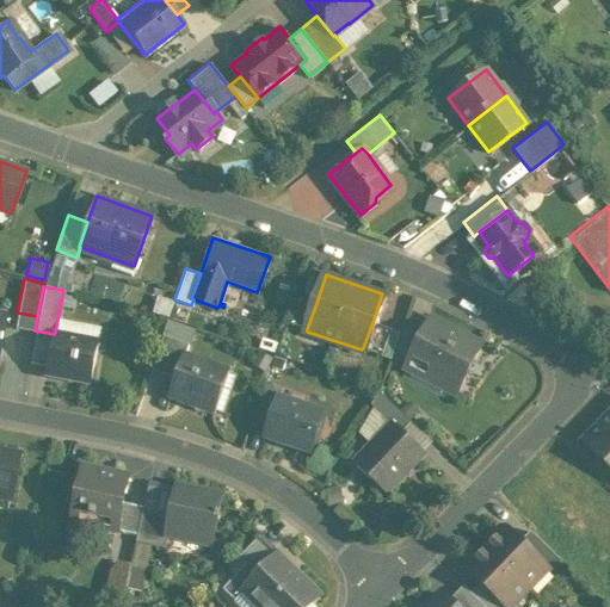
[(316,303),(295,296),(287,322),(307,329),(316,303)]
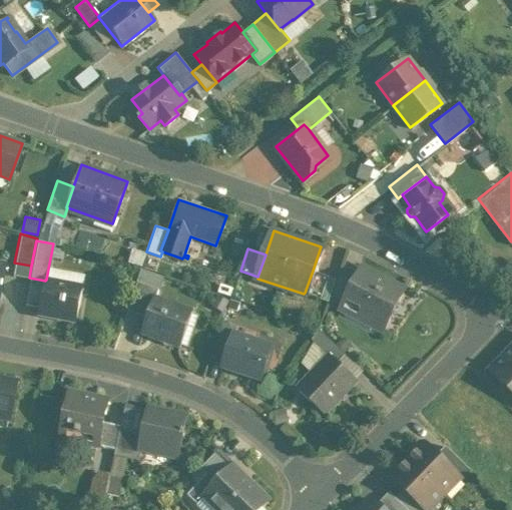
[(404,289),(361,267),(355,279),(342,304),(360,313),(358,317),(382,330),(404,289)]
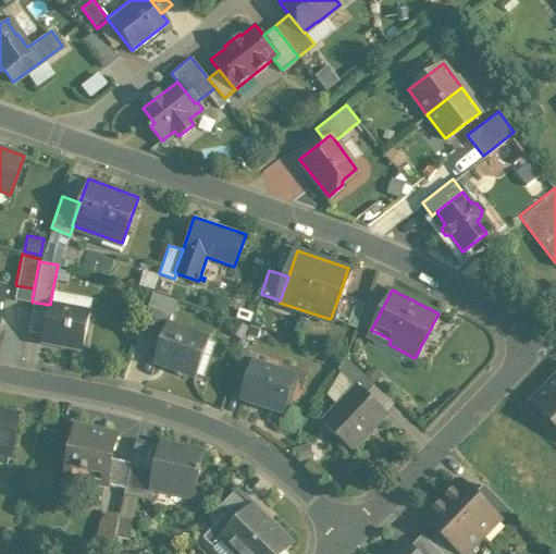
[(91,298),(63,293),(52,292),(50,304),(49,304),(49,305),(42,341),(82,348),(91,298)]
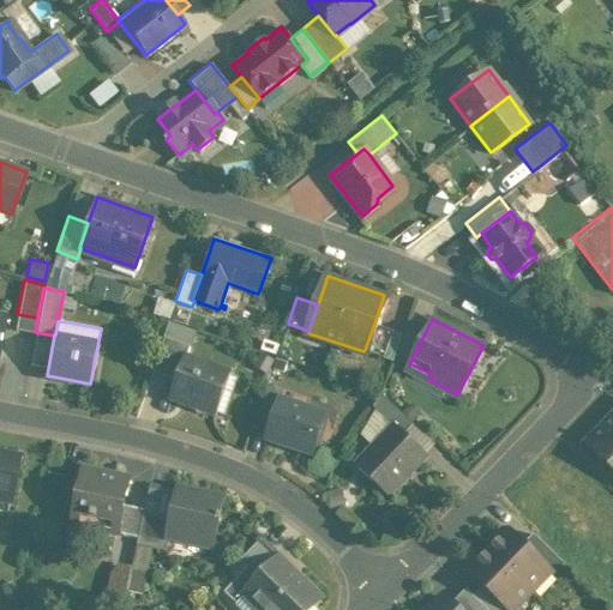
[(425,333),(404,322),(394,355),(409,363),(425,333)]
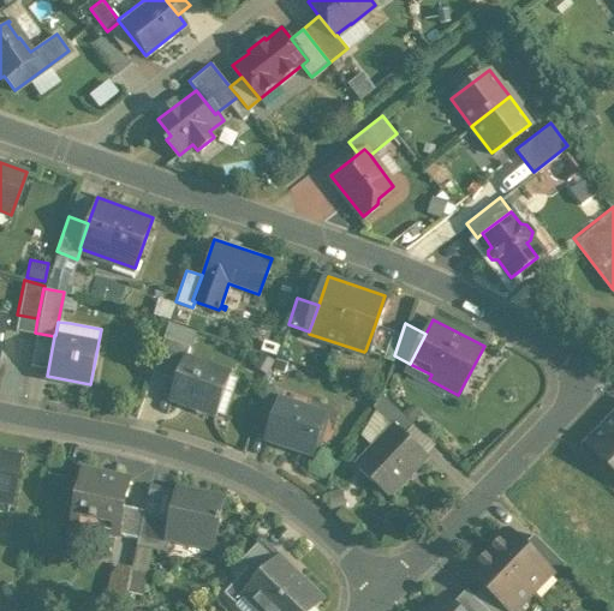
[(401,333),(375,324),(365,351),(393,359),(401,333)]
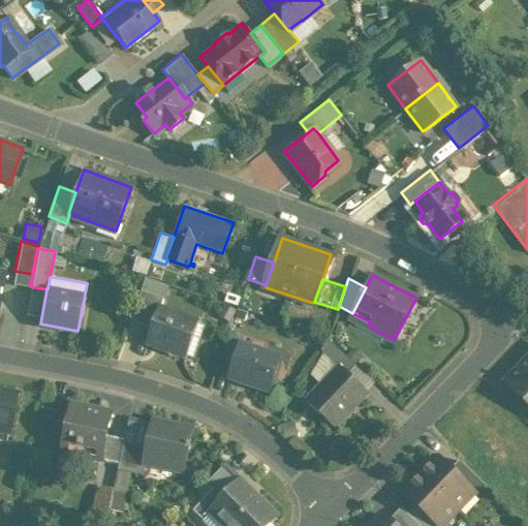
[(162,298),(141,289),(130,319),(151,327),(158,307),(159,307),(162,298)]
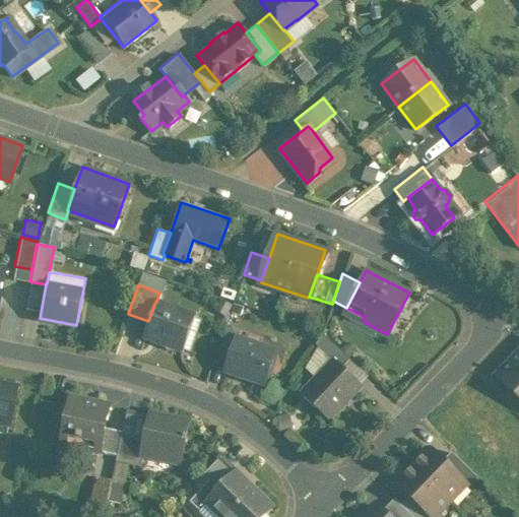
[(156,302),(155,302),(148,321),(143,336),(182,349),(182,347),(189,350),(196,331),(189,328),(193,315),(156,302)]
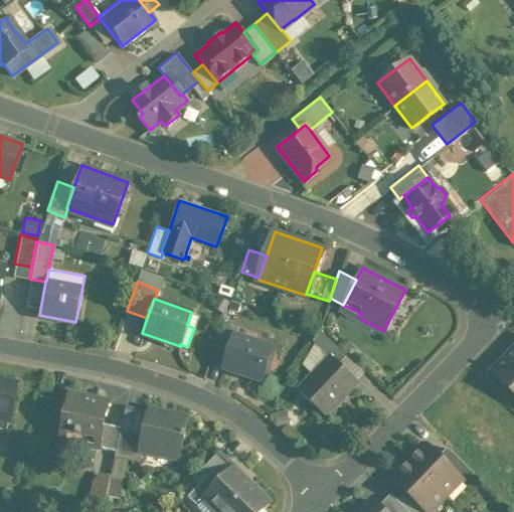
[(223,320),(215,347),(227,351),(232,335),(234,336),(237,325),(223,320)]
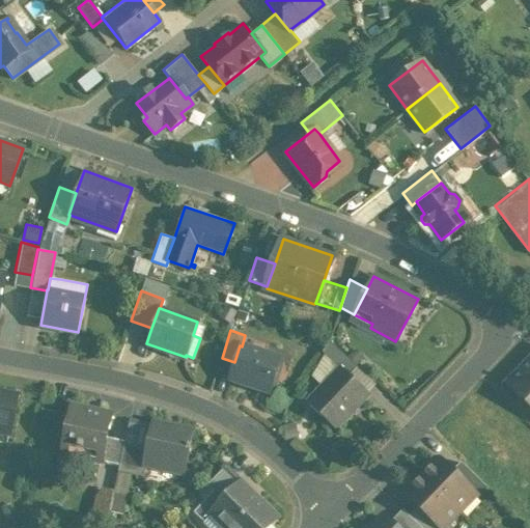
[(357,365),(329,339),(322,351),(339,367),(339,366),(349,374),(357,365)]
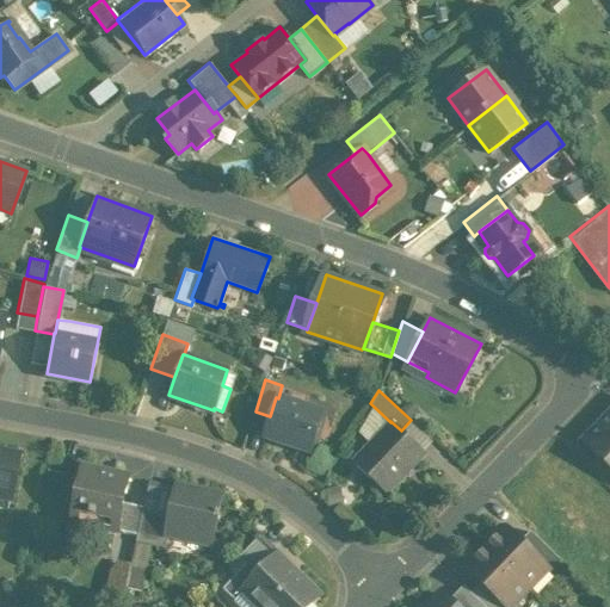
[(278,398),(276,397),(270,416),(264,434),(309,450),(322,410),(300,403),(299,406),(278,398)]
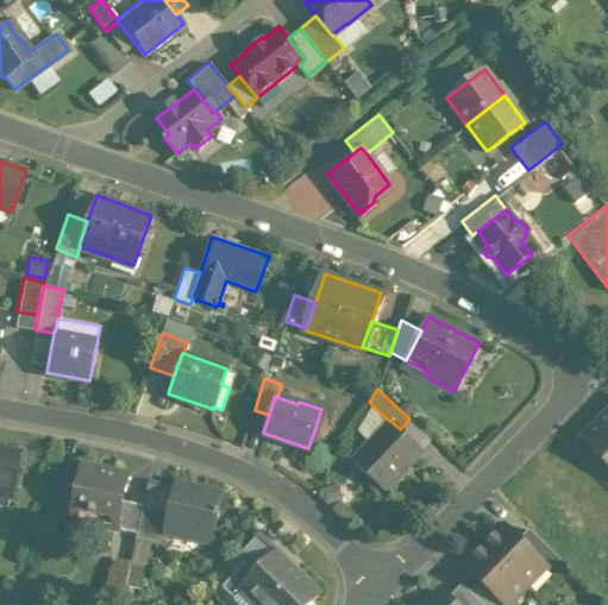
[(607,409),(580,439),(607,466),(607,409)]
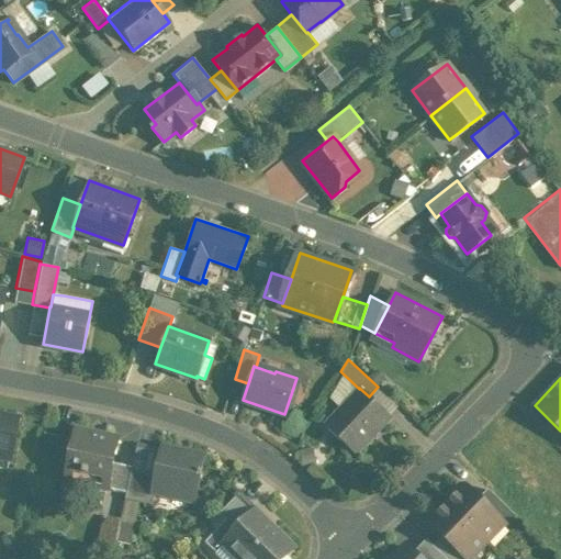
[(378,387),(369,397),(388,414),(396,405),(378,387)]
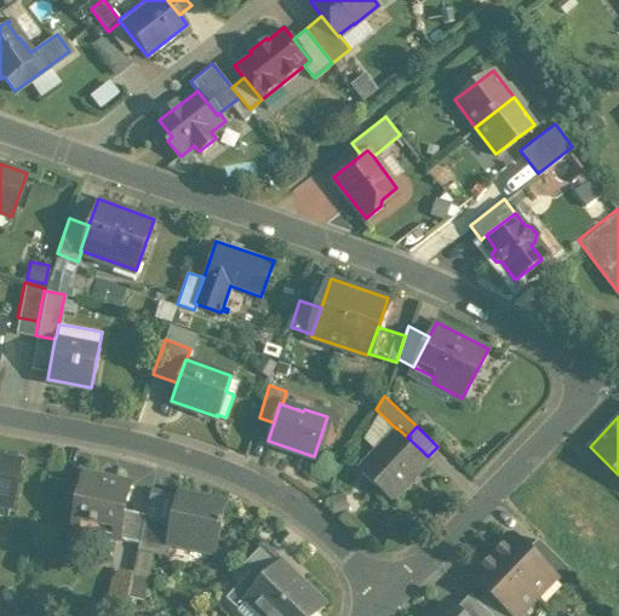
[(407,437),(396,427),(396,429),(359,467),(391,499),(429,458),(428,456),(407,437)]
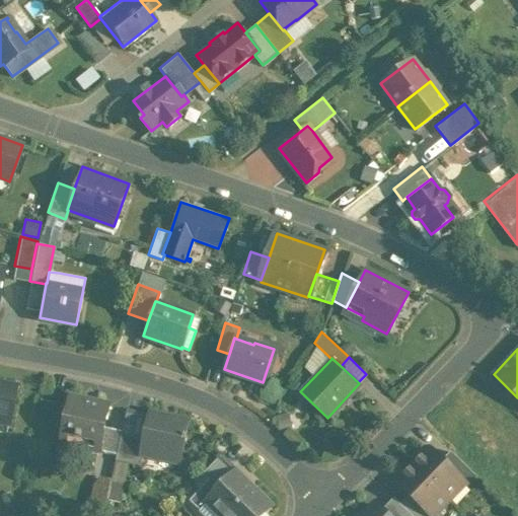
[(14,385),(0,382),(0,419),(7,422),(14,385)]
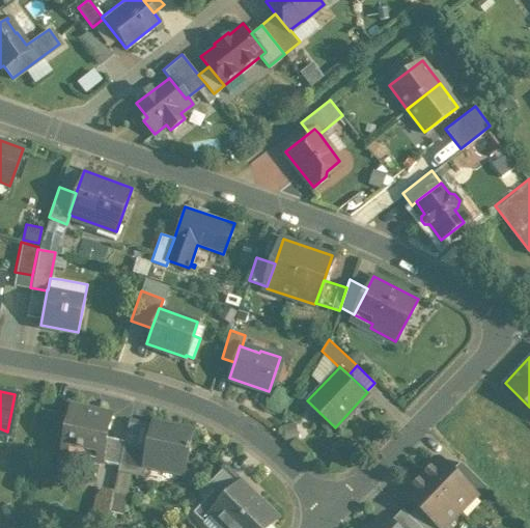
[(110,414),(71,405),(61,451),(101,461),(106,436),(110,414)]
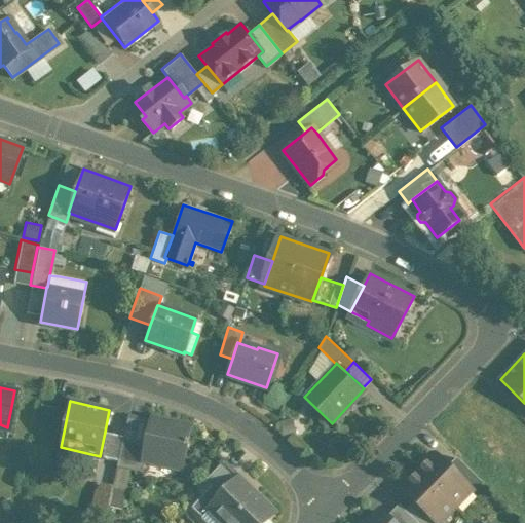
[(146,440),(150,422),(126,417),(122,435),(146,440)]
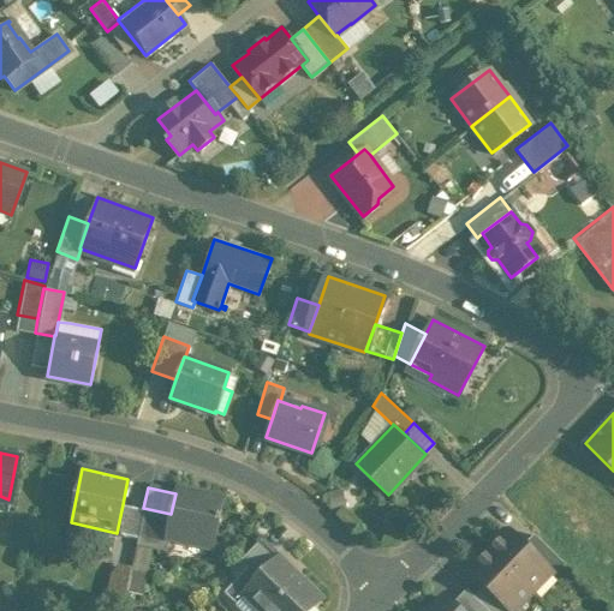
[(222,498),(177,489),(176,493),(171,514),(167,535),(168,535),(213,545),(218,521),(219,521),(220,516),(219,516),(222,498)]
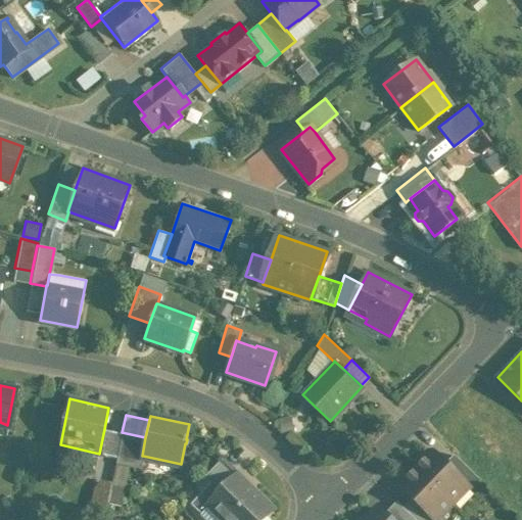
[(122,432),(104,429),(99,454),(116,457),(122,432)]
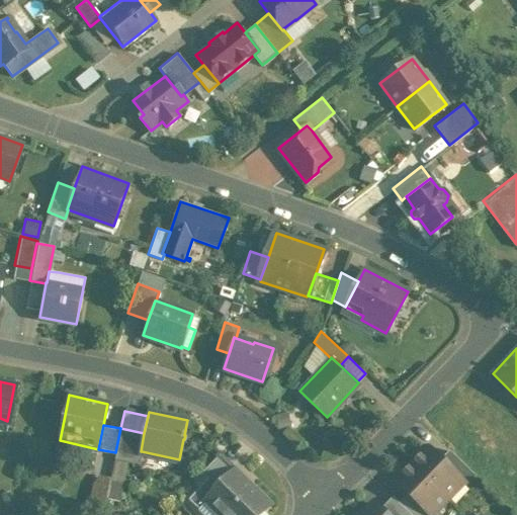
[(144,433),(120,428),(115,452),(114,458),(128,461),(139,463),(142,451),(141,451),(144,433)]
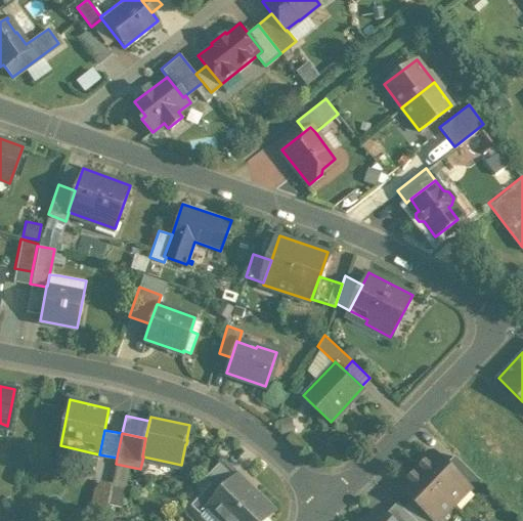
[(445,463),(433,451),(428,451),(424,456),(424,461),(416,469),(451,503),(468,485),(445,463)]
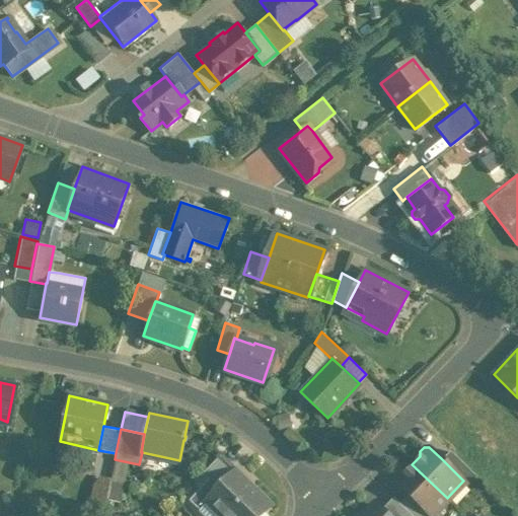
[(475,475),(450,450),(441,458),(463,481),(466,485),(475,475)]
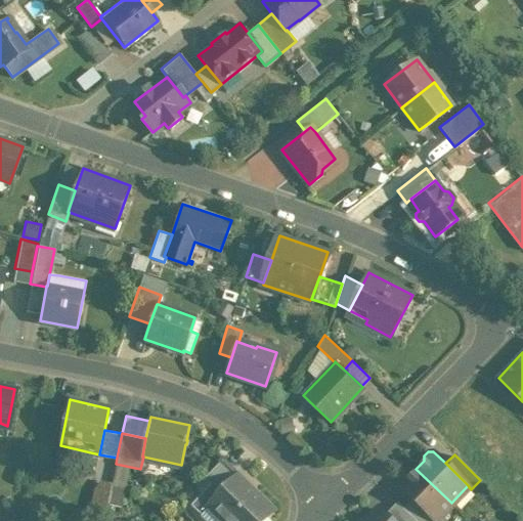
[(130,467),(116,464),(110,494),(123,497),(130,467)]
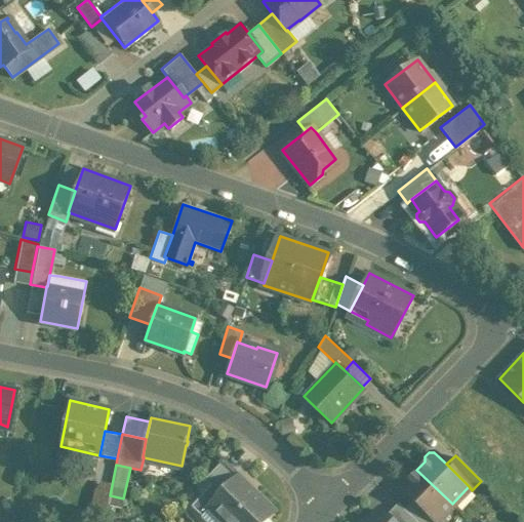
[(452,504),(416,470),(409,478),(404,478),(400,482),(400,487),(412,499),(435,521),(436,521),(452,504)]
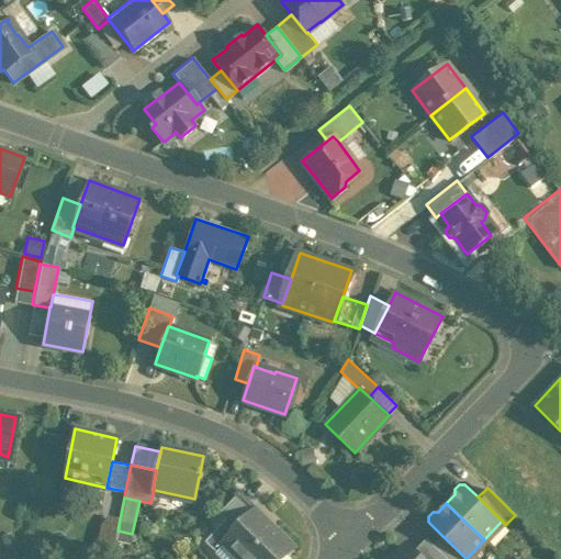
[(281,558),(293,547),(255,509),(237,526),(224,539),(225,540),(243,558),(281,558)]
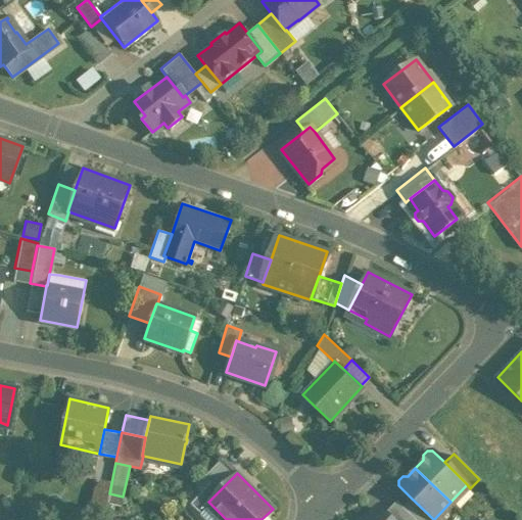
[(211,480),(189,502),(200,513),(209,503),(208,502),(221,489),(211,480)]
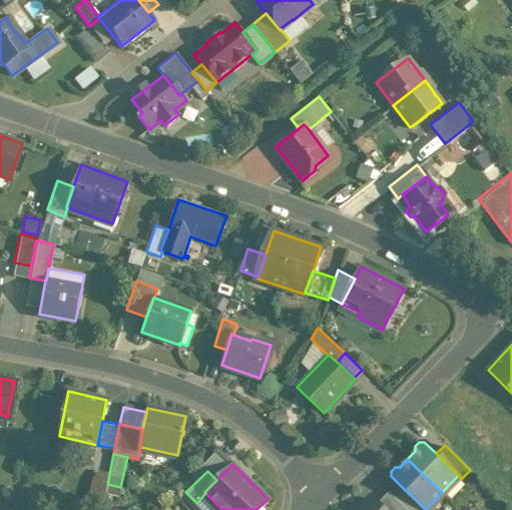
[(425,509),(403,488),(395,496),(408,509),(427,509),(426,509),(425,509)]
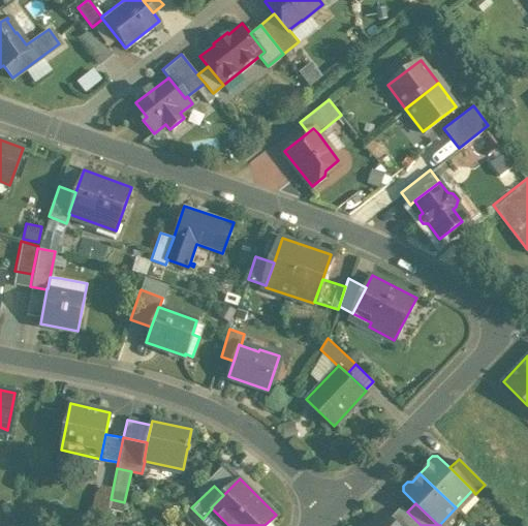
[(421,525),(407,512),(400,505),(387,519),(394,525),(421,525)]
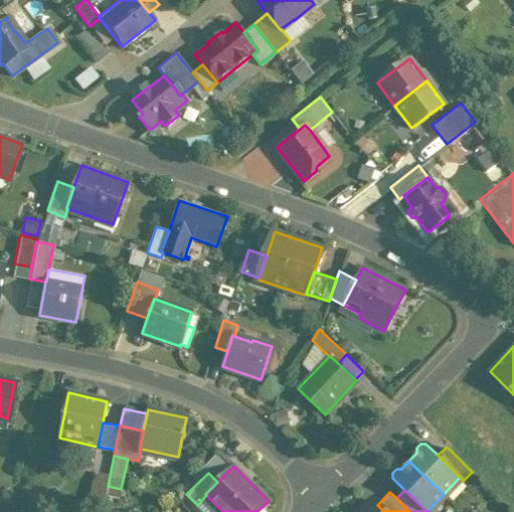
[(370,499),(357,511),(383,511),(377,505),(370,499)]
